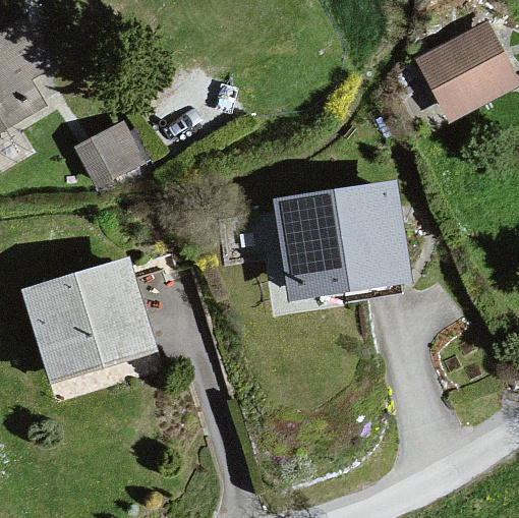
[(15,9),(0,18),(0,126),(42,100),(27,78),(50,64),(15,9)]
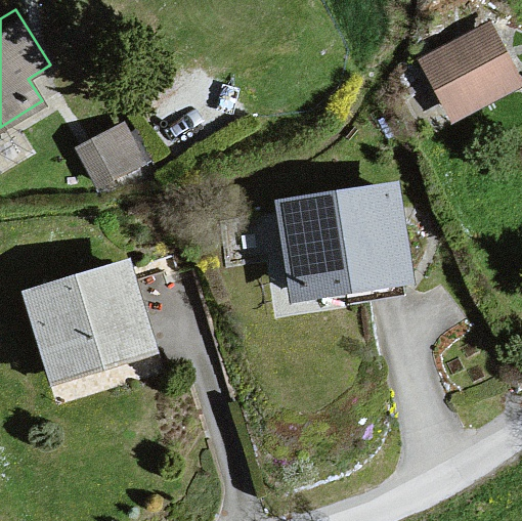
[(521,78),(487,14),(414,54),(448,119),(521,79),(521,78)]
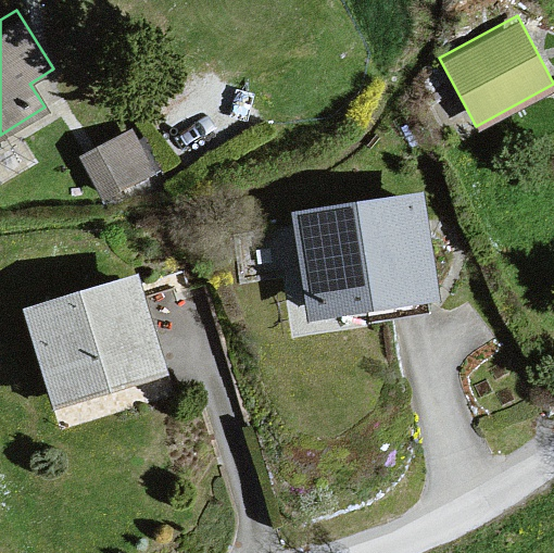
[(128,135),(79,163),(110,210),(156,183),(128,135)]
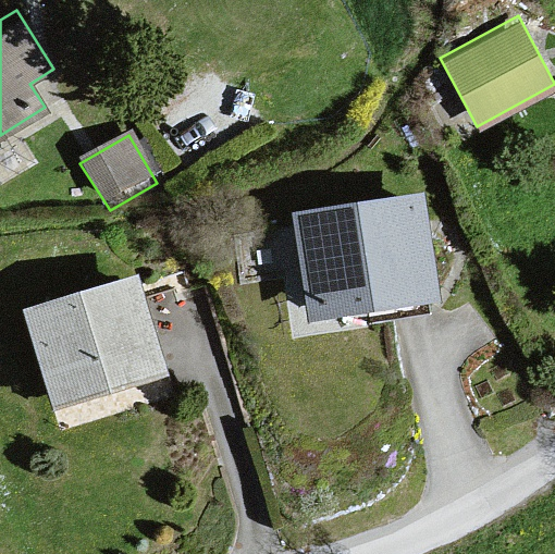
[(419,194),(293,210),(307,318),(434,300),(419,194)]
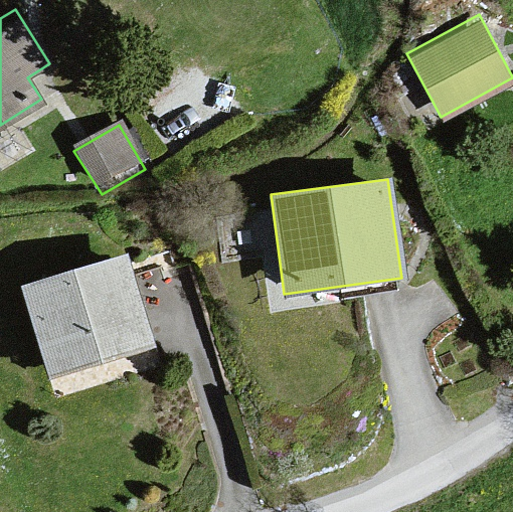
[(126,254),(20,284),(48,383),(154,353),(126,254)]
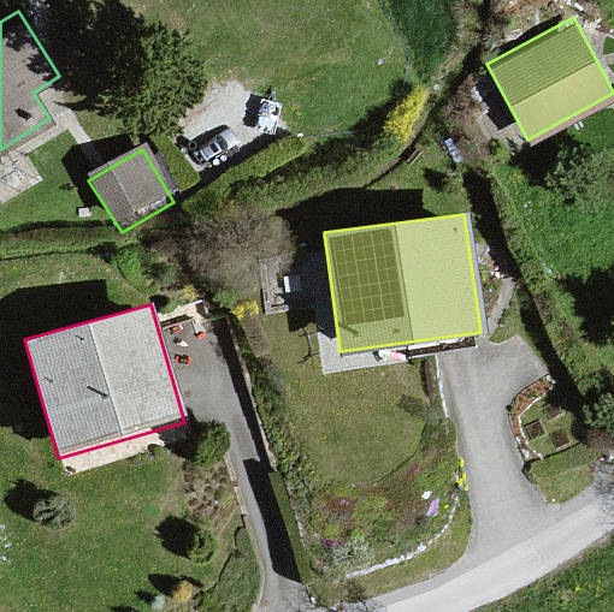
All buildings are outlined.
